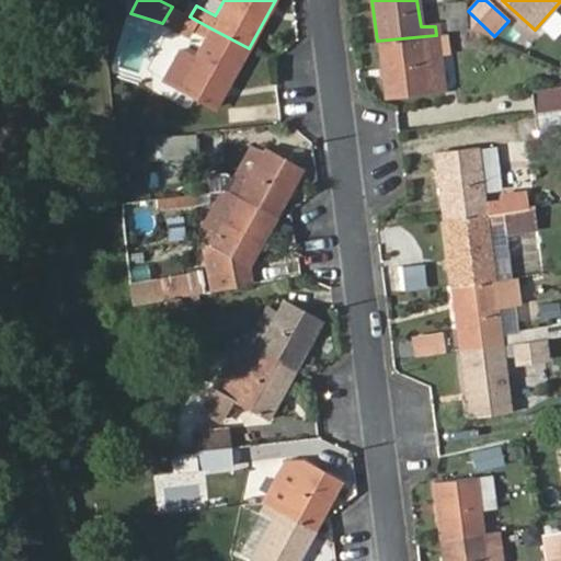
[(468,20),(467,1),(439,3),(441,23),(468,20)]
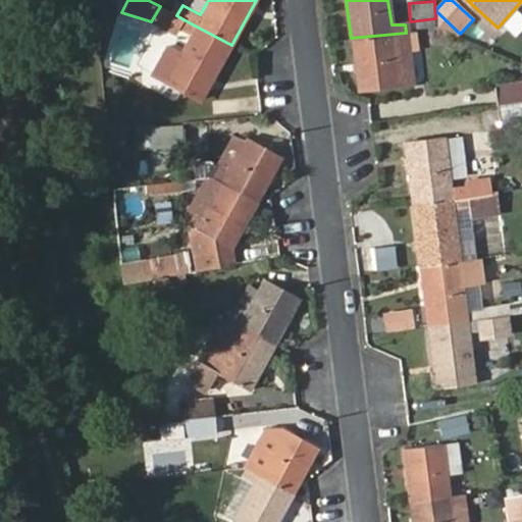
[(176,15),(160,6),(151,21),(174,35),(184,19),(176,15)]
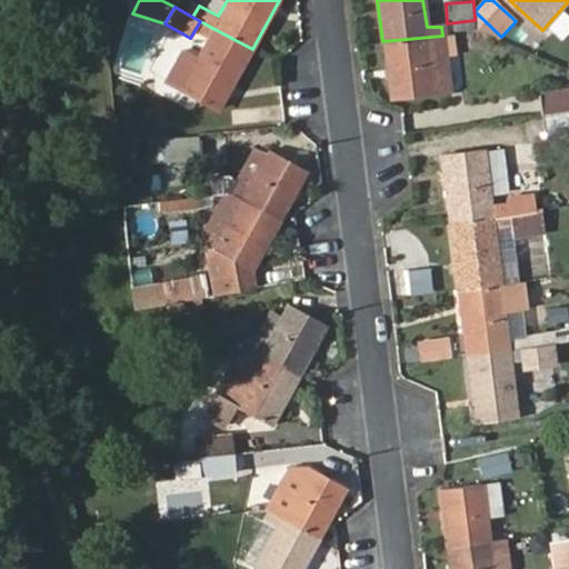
[(195,31),(207,38),(212,28),(200,21),(195,31)]
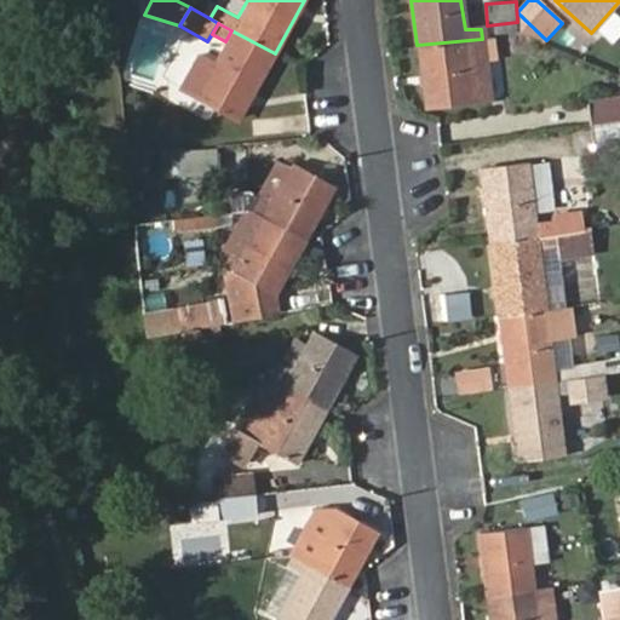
[(275,53),(231,30),(214,62),(199,55),(181,86),(240,118),(275,53)]
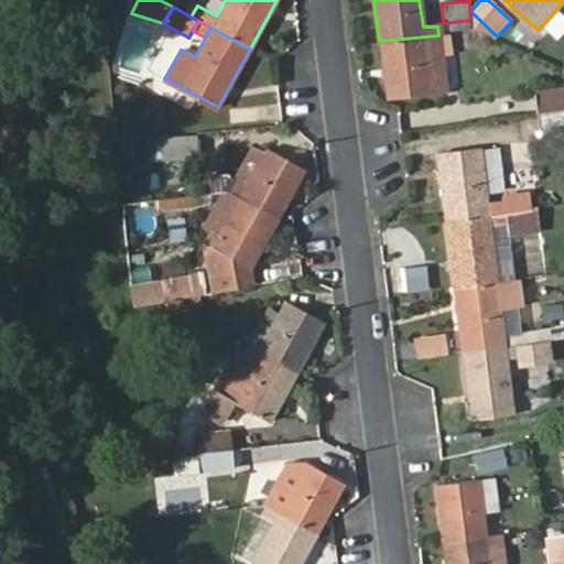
[(438,35),(379,41),(386,98),(445,93),(438,35)]
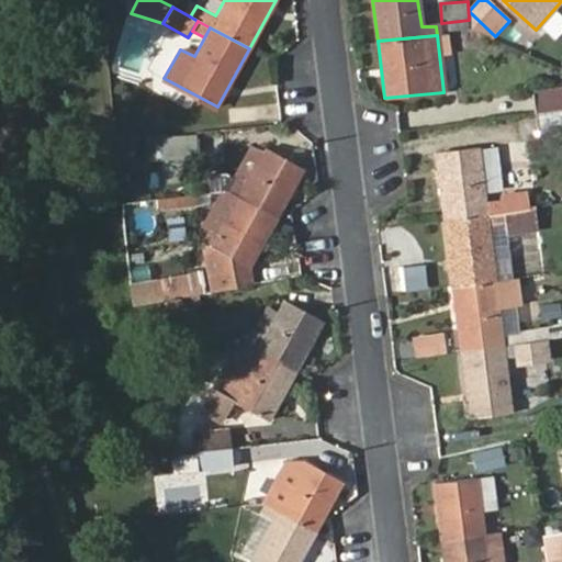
[(561,88),(532,92),(536,115),(561,111),(561,88)]
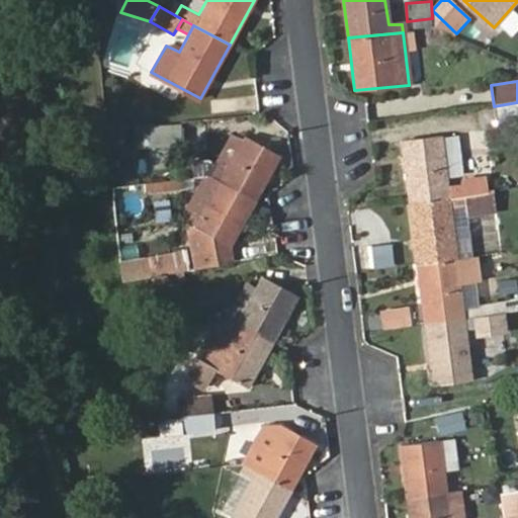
[(517,102),(494,106),(496,125),(517,122),(517,102)]
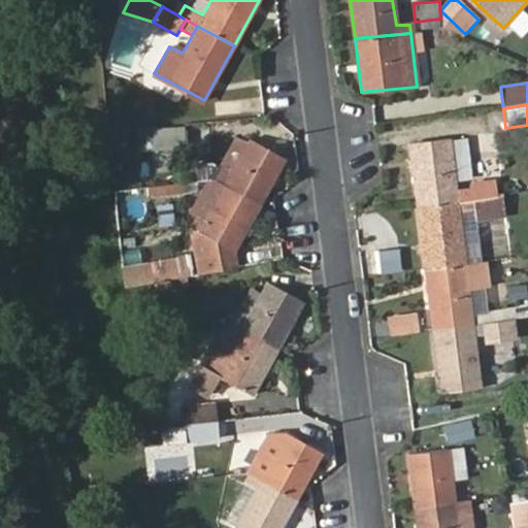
[(184,124),(137,128),(138,152),(186,147),(184,124)]
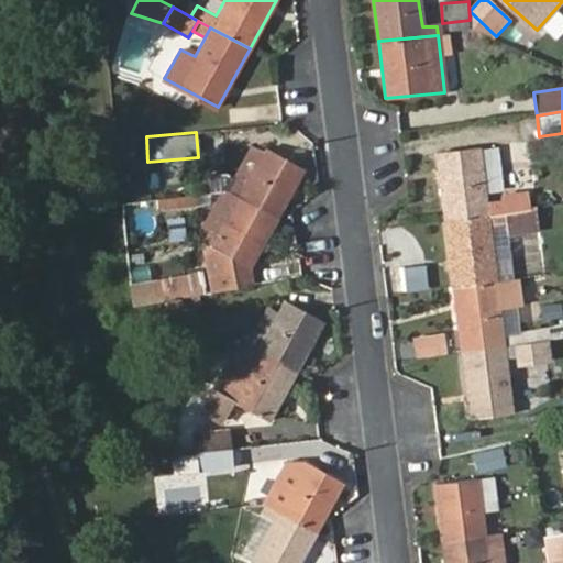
[(202,183),(205,196),(223,194),(229,194),(277,220),(305,172),(265,147),(263,151),(256,146),(250,148),(233,177),(225,174),(202,177),(202,183)]
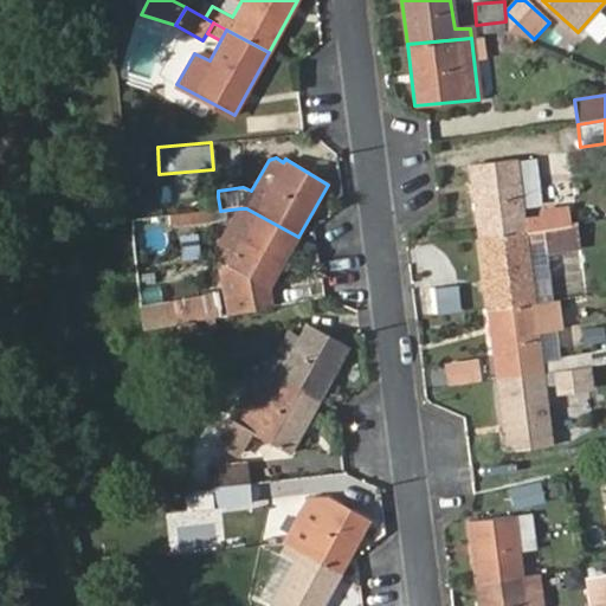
[(469,166),(478,237),(571,226),(568,207),(539,211),(540,217),(523,218),(516,161),(469,166)]
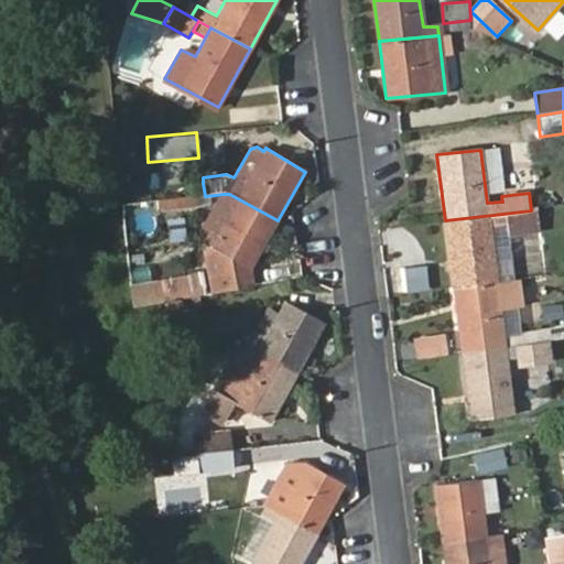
[(203,183),(148,188),(150,202),(205,196),(203,183)]
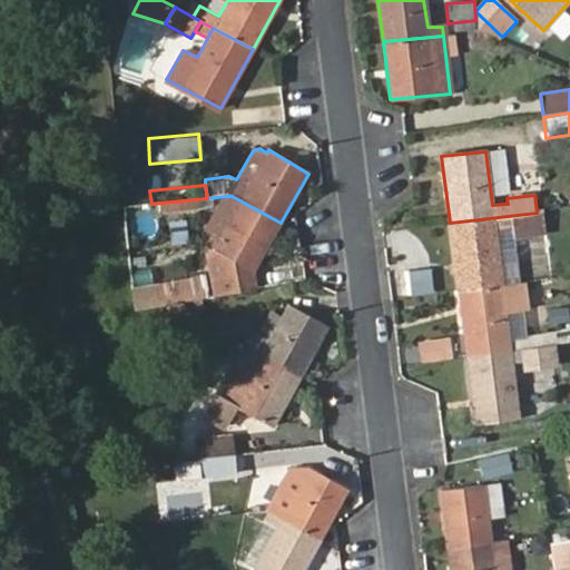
[(216,297),(255,291),(253,273),(281,223),(232,196),(226,196),(223,203),(235,210),(214,249),(207,251),(216,297)]
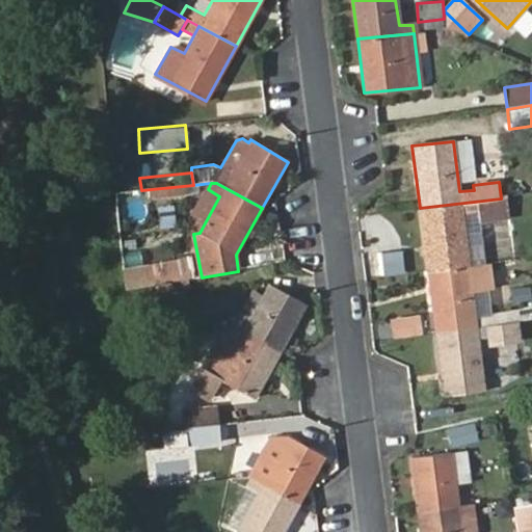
[(469,266),(464,235),(463,235),(461,213),(478,211),(479,219),(506,216),(504,197),(501,198),(420,208),(427,272),(469,266)]
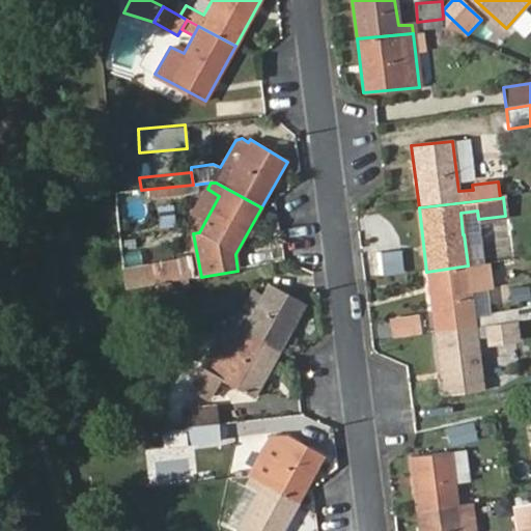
[(477,211),(460,213),(463,234),(464,234),(479,232),(478,219),(477,211)]
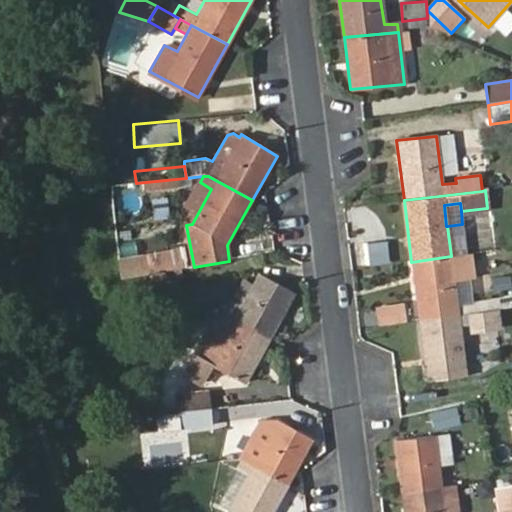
[(447,226),(451,256),(466,254),(462,224),(447,226)]
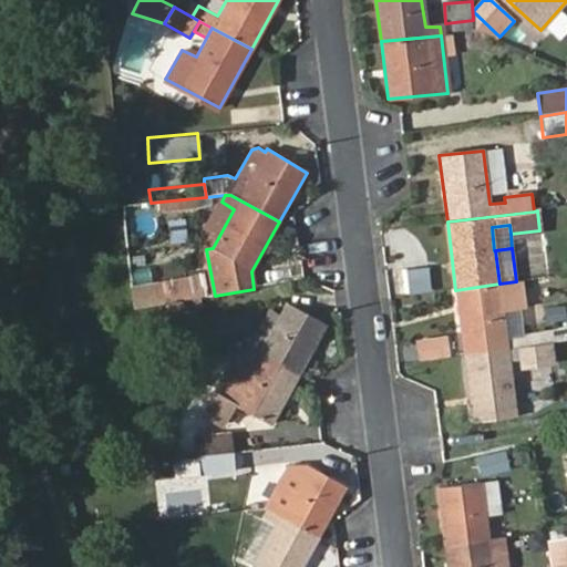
[(428,268),(402,271),(405,294),(431,290),(428,268)]
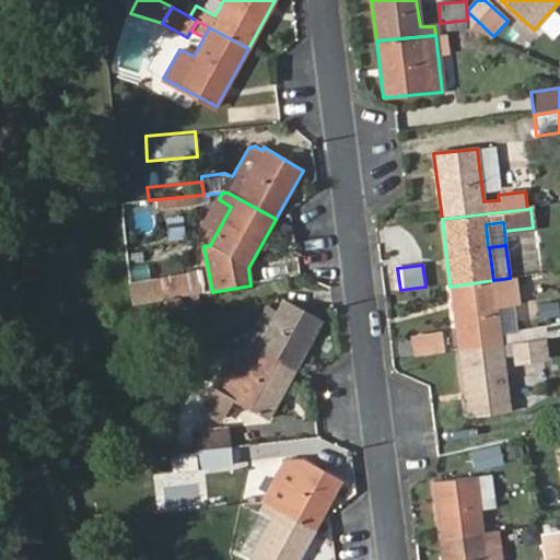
[(493,280),(450,287),(458,351),(548,338),(547,327),(510,330),(500,331),(497,306),(506,305),(518,303),(514,277),(510,278),(493,280)]
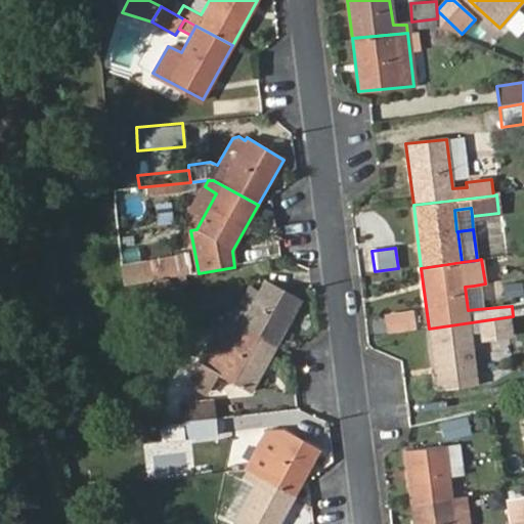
[(150,264),(154,281),(186,275),(184,260),(150,264)]
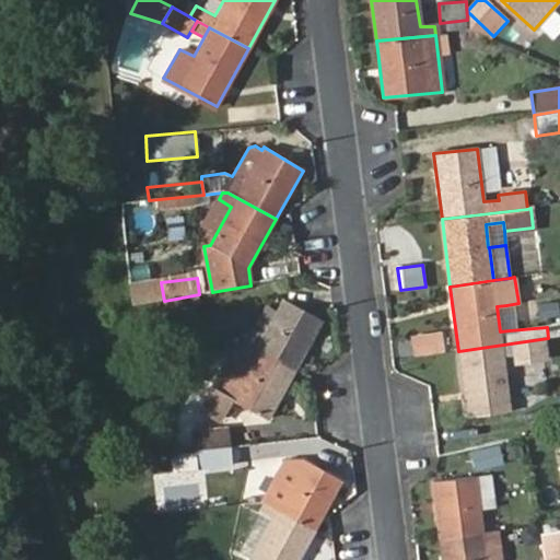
[(199,294),(164,301),(165,317),(198,313),(197,307),(200,306),(199,294)]
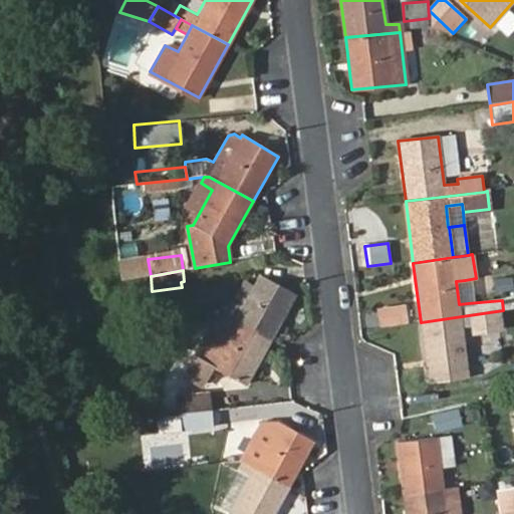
[(254,286),(236,319),(271,338),(295,295),(260,275),(254,286)]
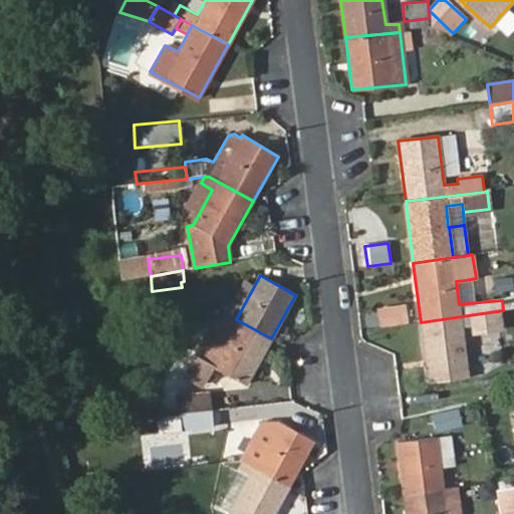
[(243,280),(224,314),(226,314),(236,319),(254,286),(243,280)]
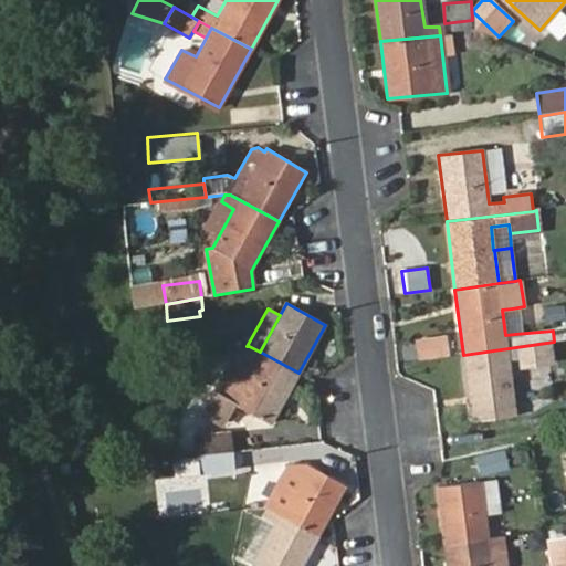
[(512,308),(502,310),(505,335),(515,334),(512,308)]
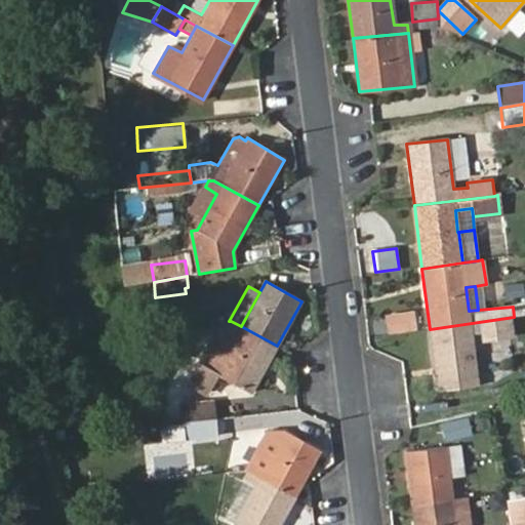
[(414,313),(386,317),(389,333),(416,328),(414,313)]
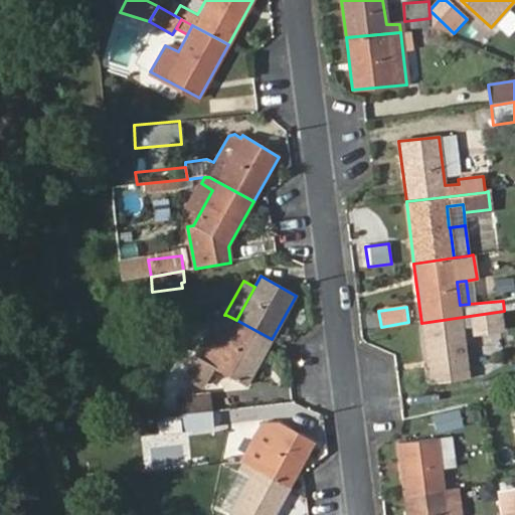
[(497,312),(421,323),(428,383),(470,379),(463,327),(473,327),(474,332),(500,329),(497,312)]
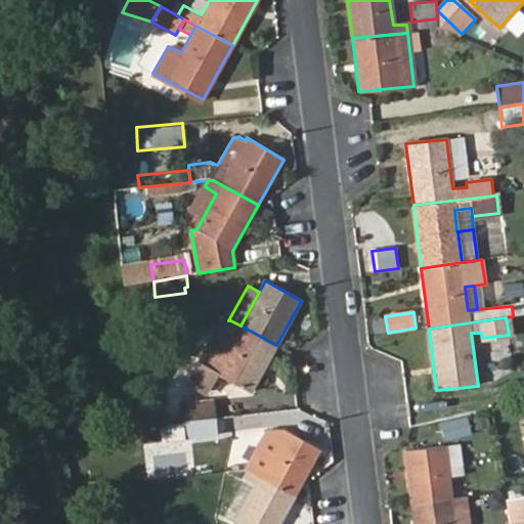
[(228,320),(219,322),(198,361),(200,363),(250,392),(276,345),(241,325),(230,320),(228,320)]
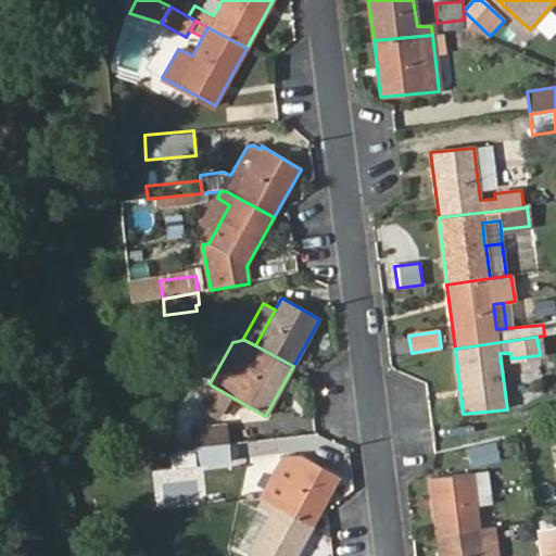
[(260,426),(265,416),(212,386),(200,403),(219,415),(224,404),(260,426)]
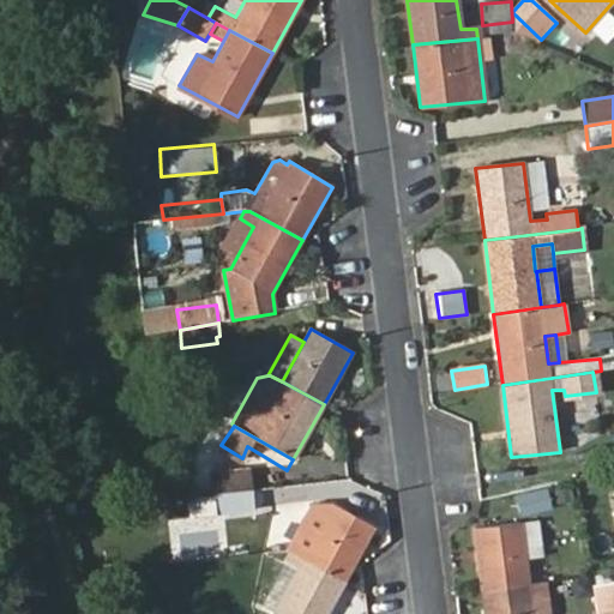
[(248,469),(210,473),(214,495),(251,491),(248,469)]
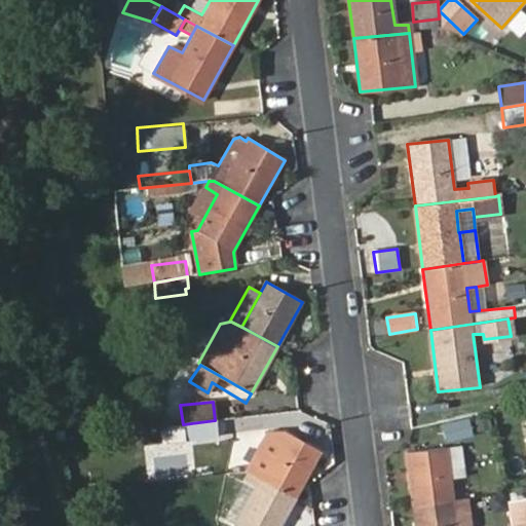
[(225,430),(250,428),(249,415),(224,417),(225,430)]
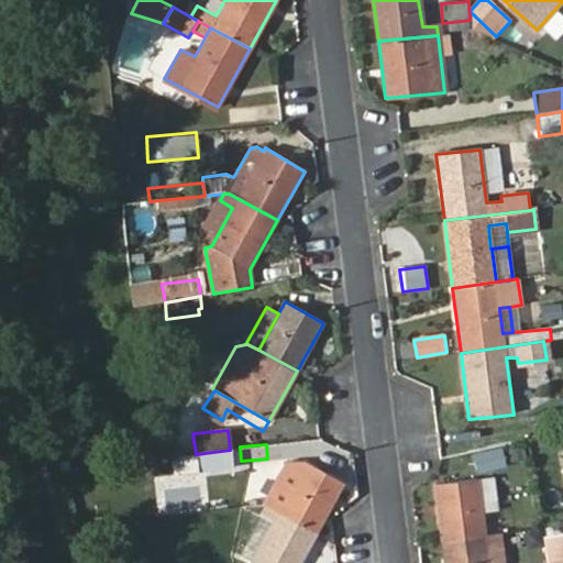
[(475,449),(477,470),(506,467),(505,446),(475,449)]
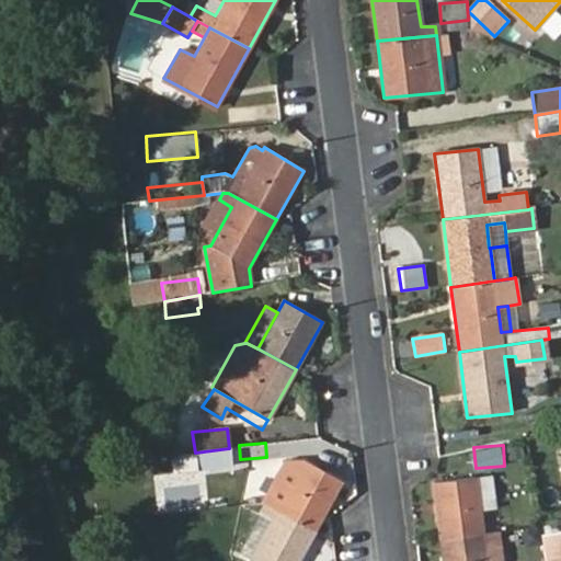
[(195,453),(178,455),(180,473),(231,468),(229,448),(195,453)]
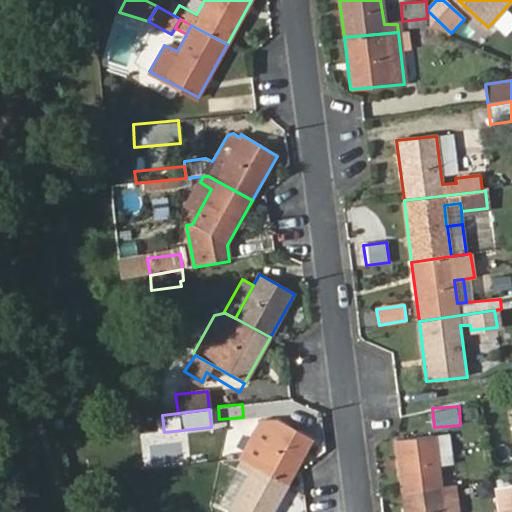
[(262,421),(240,460),(252,466),(277,420),(276,419),(262,421)]
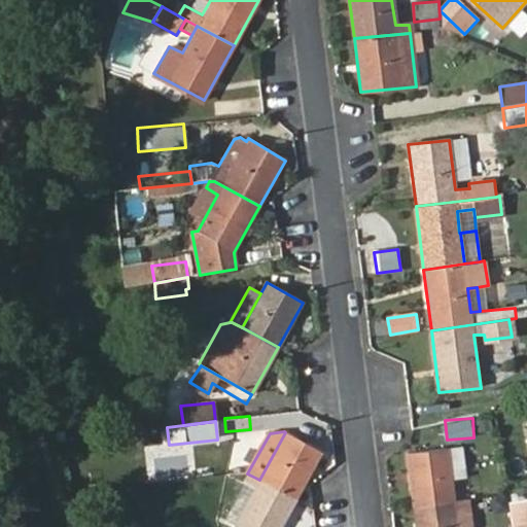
[(285,432),(259,480),(295,500),(322,454),(285,432)]
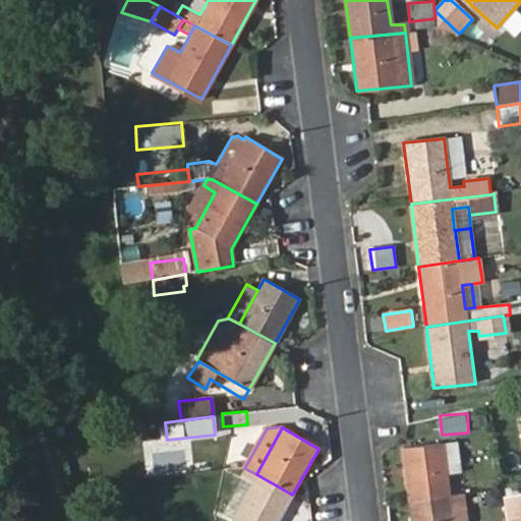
[(457,441),(442,443),(446,473),(461,472),(457,441)]
